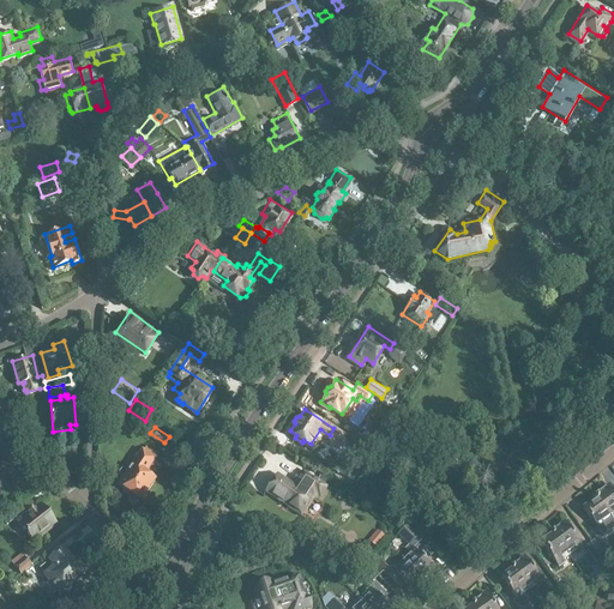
[(351,448),(359,439),(354,435),(351,433),(344,444),(351,448)]
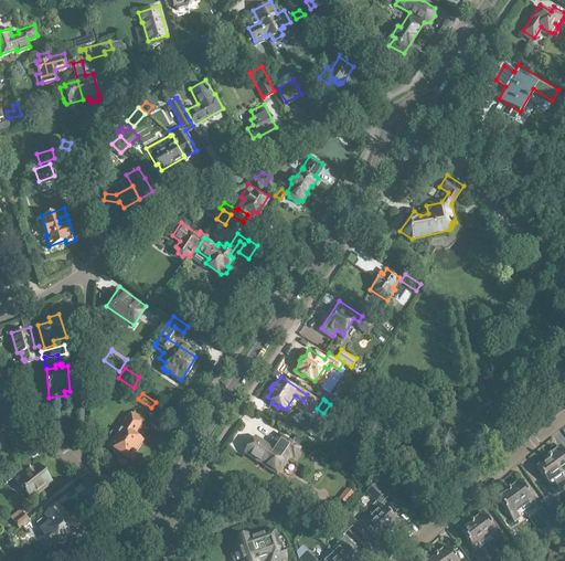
[(142,438),(134,433),(142,420),(141,419),(145,414),(135,408),(131,412),(130,412),(117,431),(113,427),(109,433),(114,436),(108,444),(120,452),(117,455),(118,458),(123,462),(126,461),(128,457),(129,458),(142,438)]
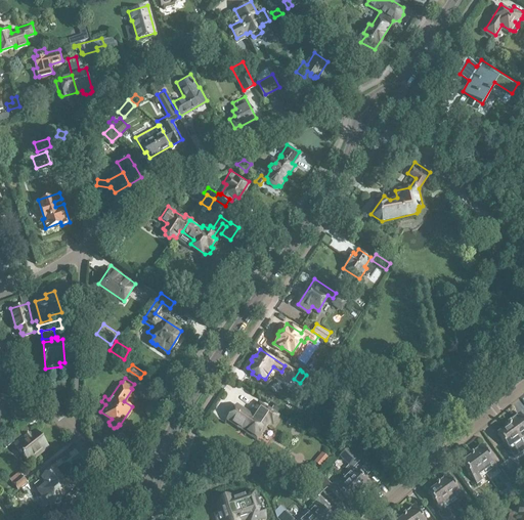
[(227,417),(259,438),(268,424),(263,420),(265,416),(273,421),(278,413),(276,412),(279,406),(273,402),(270,407),(263,403),(255,415),(236,402),(227,417)]
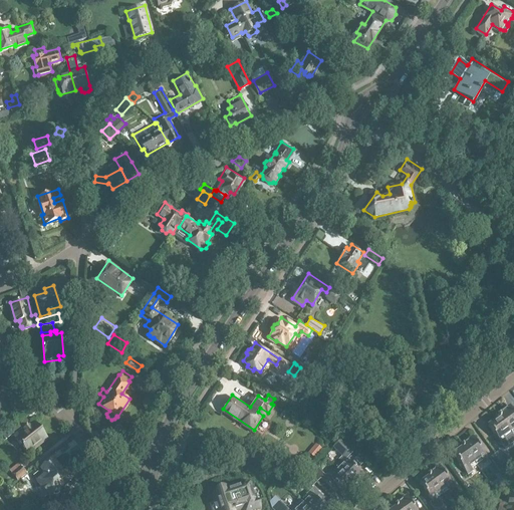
[(499,414),(500,415),(512,432),(513,430),(513,410),(509,404),(499,412),(500,413),(499,414)]
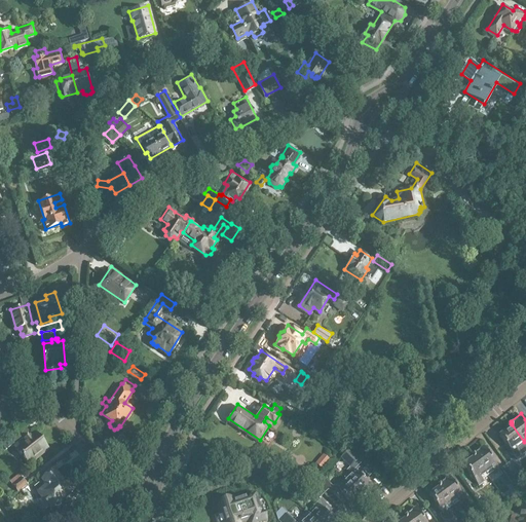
[(499,433),(515,454),(520,450),(518,447),(524,442),(512,424),(499,433)]
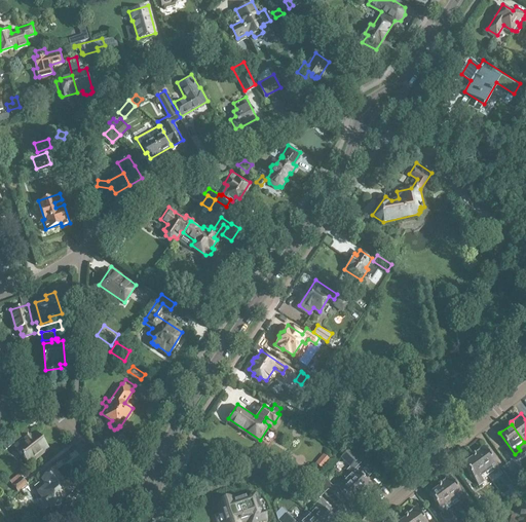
[(15,445),(29,461),(47,446),(35,430),(31,434),(29,432),(16,442),(19,443),(15,445)]
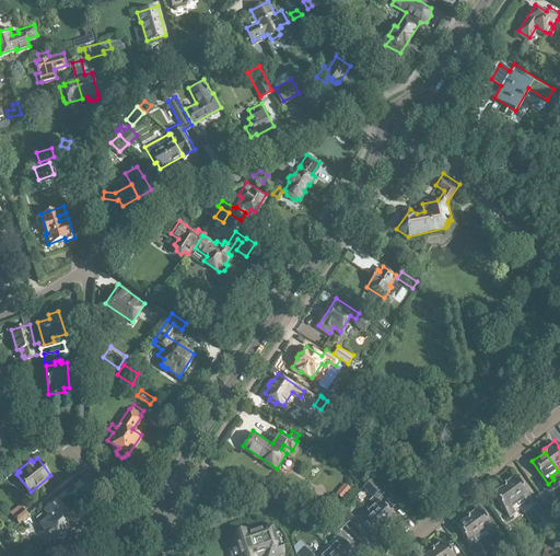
[(15,468),(11,463),(2,470),(6,475),(15,468)]
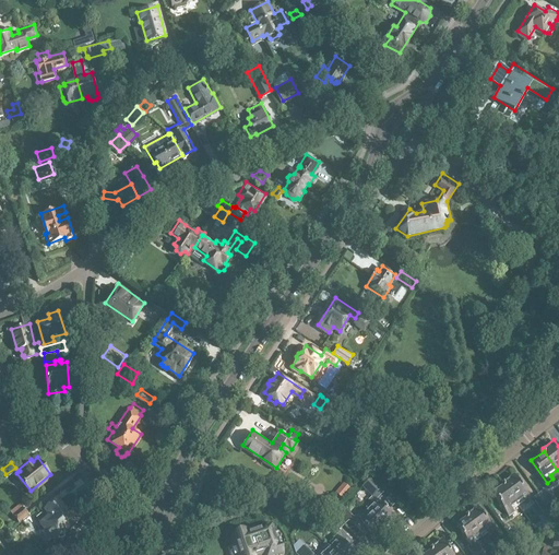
[(502,481),(503,482),(519,503),(524,498),(526,502),(532,497),(513,473),(502,481)]
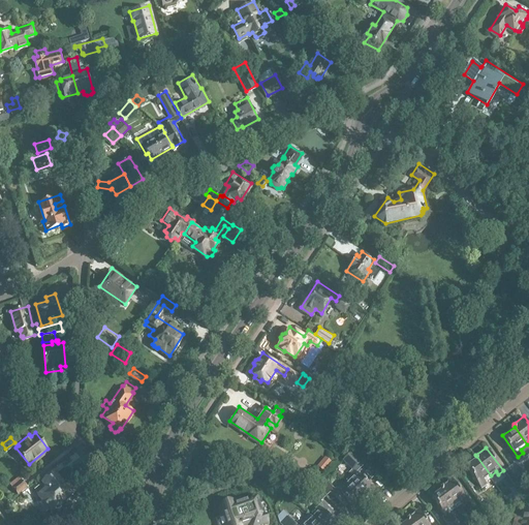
[(361,459),(351,449),(343,457),(352,466),(361,459)]
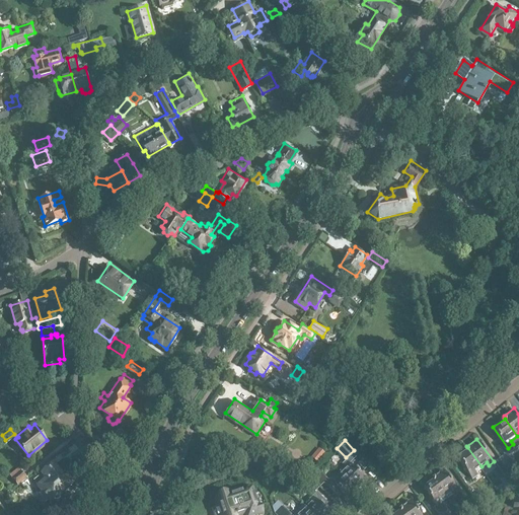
[(311,454),(317,460),(325,450),(319,445),(311,454)]
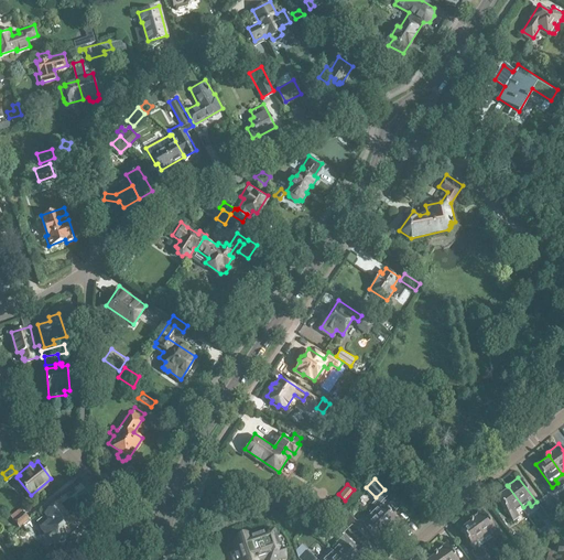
[(508,486),(507,487),(508,488),(497,496),(513,518),(519,514),(518,512),(523,507),(508,486)]
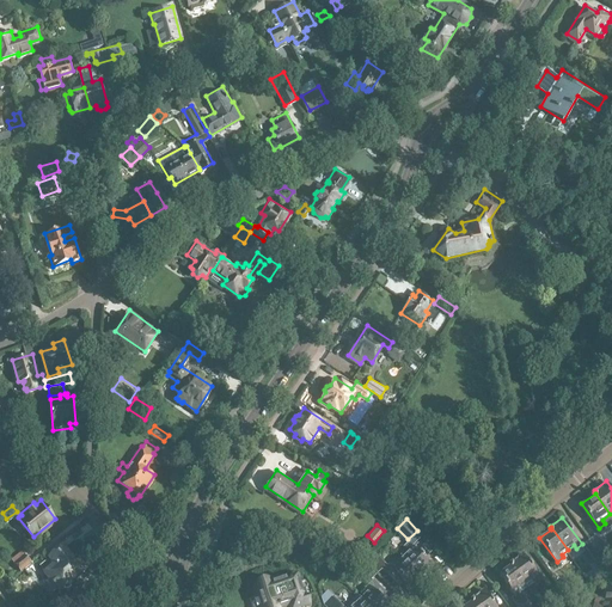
[(591,535),(605,556),(611,552),(605,544),(607,544),(598,531),(591,535)]
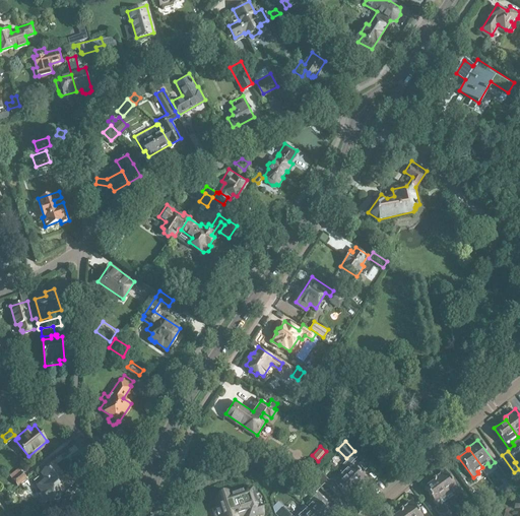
[(502,455),(496,460),(508,477),(514,472),(502,455)]
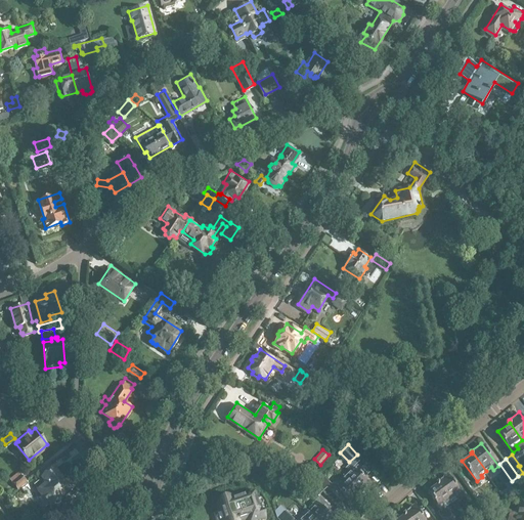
[(41,476),(34,482),(38,487),(37,489),(41,494),(39,496),(45,505),(48,503),(49,504),(74,484),(69,477),(64,480),(50,461),(38,470),(42,475),(41,476)]
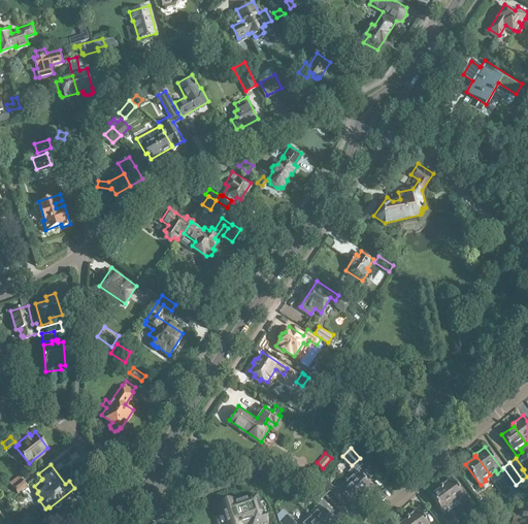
[(345,478),(361,494),(363,496),(372,487),(353,466),(349,470),(351,472),(345,478)]
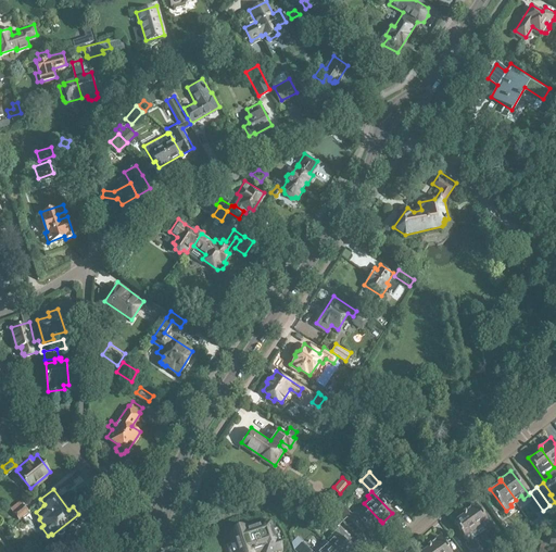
[(29,510),(20,499),(11,506),(20,517),(29,510)]
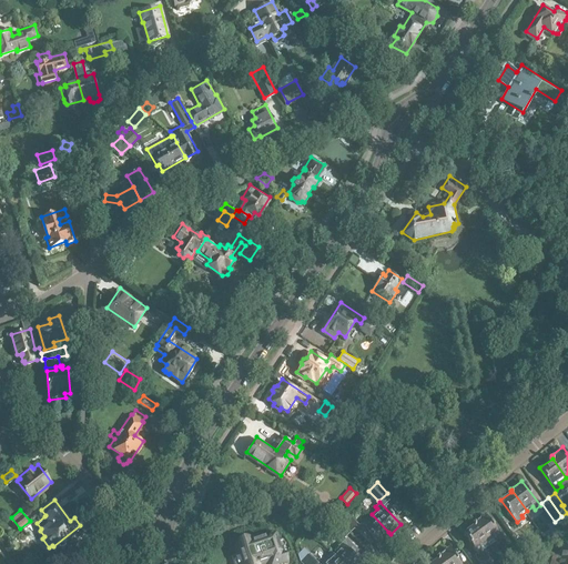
[(348,511),(340,520),(350,530),(354,525),(369,542),(374,537),(378,542),(388,532),(372,514),(366,520),(364,517),(359,522),(358,522),(348,511)]
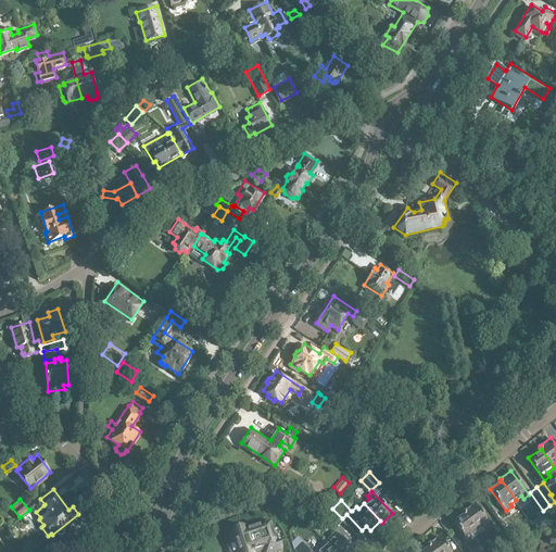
[(464,512),(465,513),(465,512),(480,531),(485,527),(488,530),(492,526),(475,502),(464,510),(465,511),(464,512)]
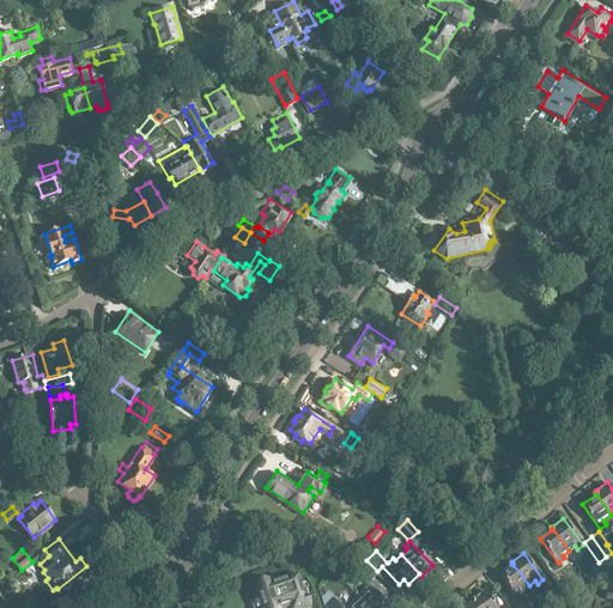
[(366,560),(358,570),(370,582),(369,583),(368,582),(363,587),(365,589),(359,595),(359,596),(370,607),(388,607),(390,606),(382,596),(387,591),(374,577),(374,578),(372,577),(377,571),(366,560)]
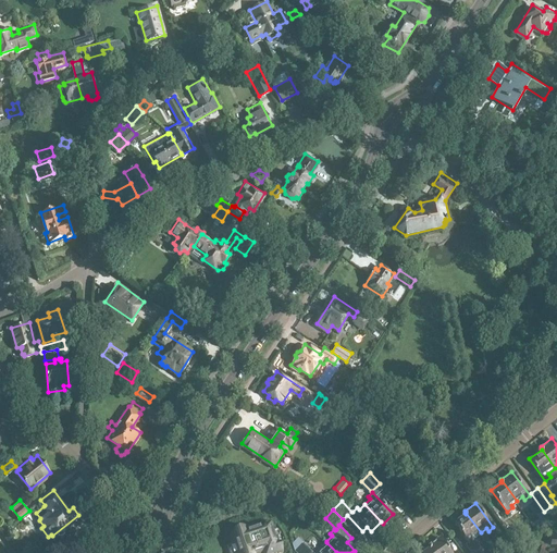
[(455,521),(468,541),(467,542),(471,550),(473,549),(474,550),(481,545),(474,537),(481,532),(466,513),(466,514),(455,521)]
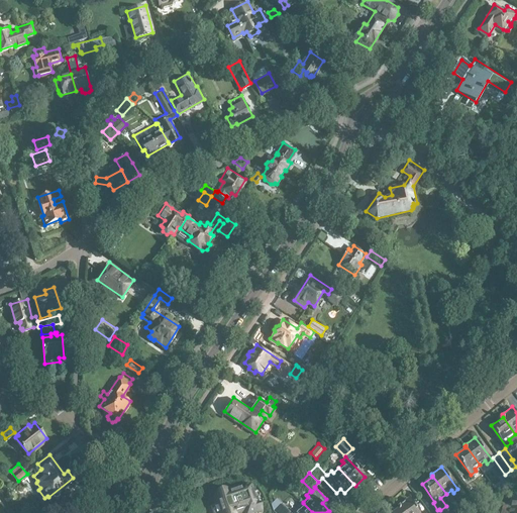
[(244,512),(243,510),(245,509),(245,512),(249,512),(261,509),(257,502),(256,502),(251,486),(229,494),(228,490),(215,495),(217,502),(211,504),(212,507),(196,512),(244,512)]
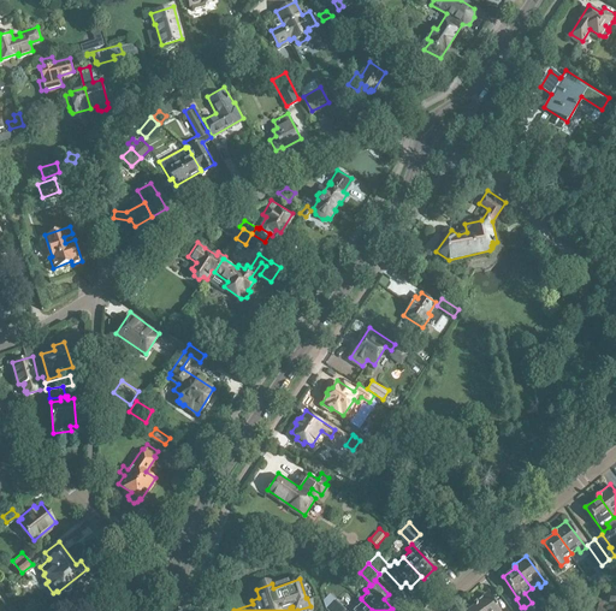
[(578,594),(568,581),(561,586),(570,599),(578,594)]
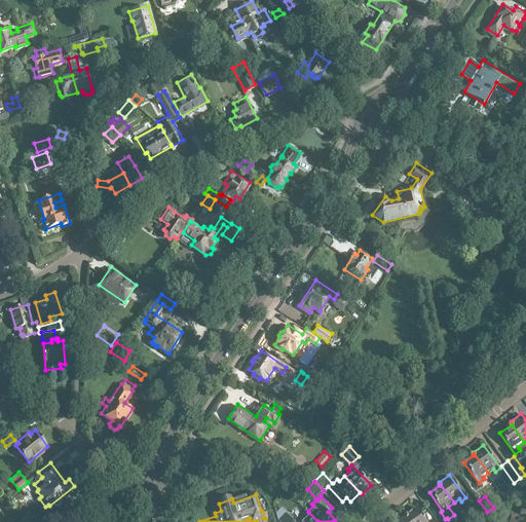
[(477,519),(487,512),(479,500),(470,508),(477,519)]
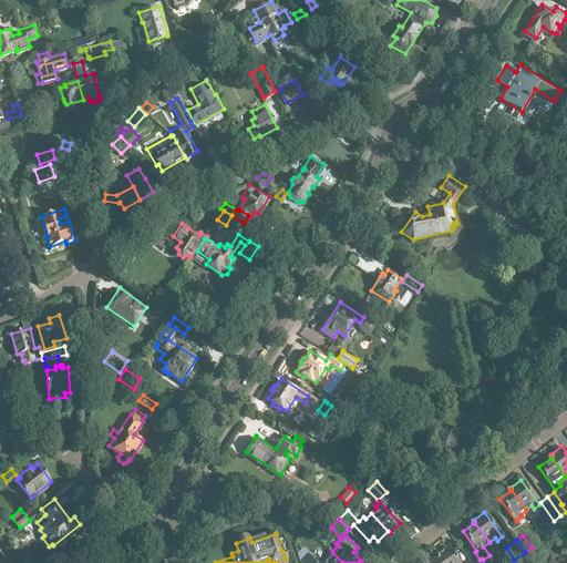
[(437,555),(437,556),(439,555),(443,562),(461,562),(449,545),(437,553),(437,554),(437,555)]
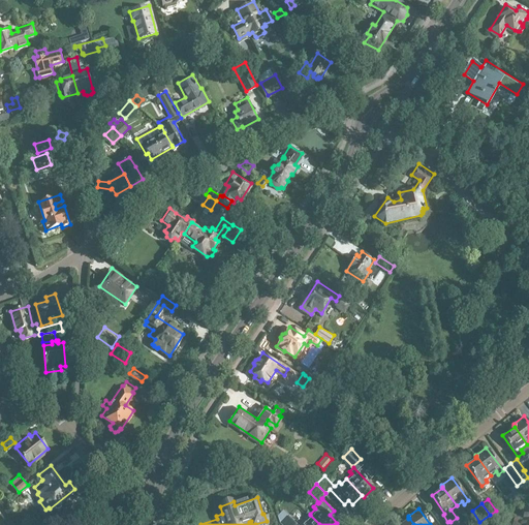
[(293,524),(298,522),(288,513),(280,520),(284,524),(293,524)]
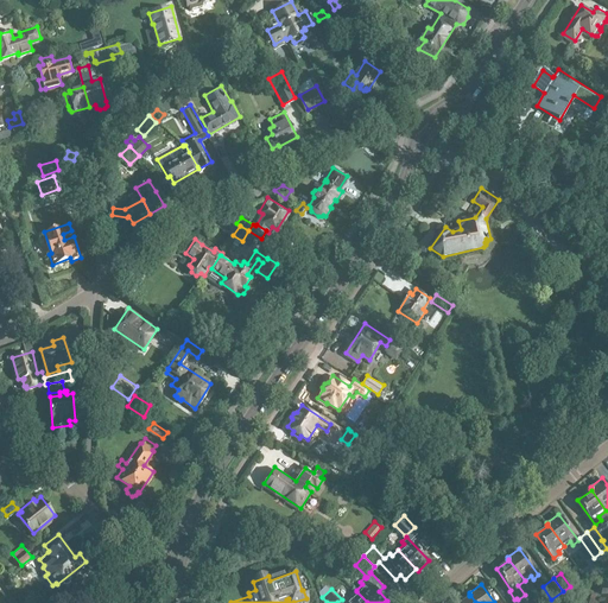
[(349,594),(343,600),(347,602),(367,602),(356,591),(356,590),(355,589),(349,594)]
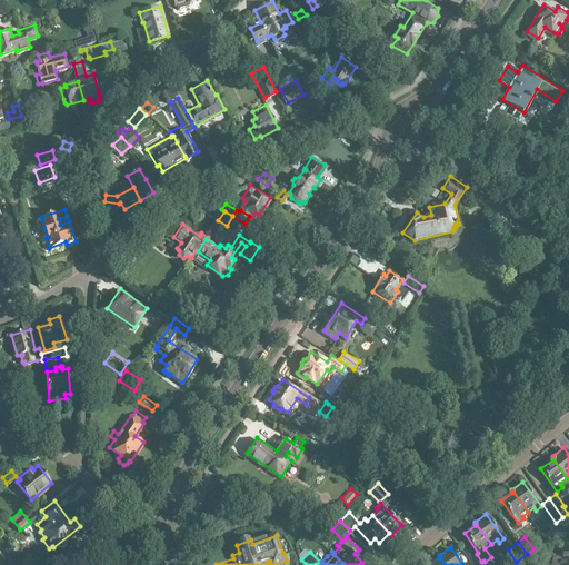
[(568,564),(568,559),(561,558),(562,555),(555,553),(551,564),(568,564)]
